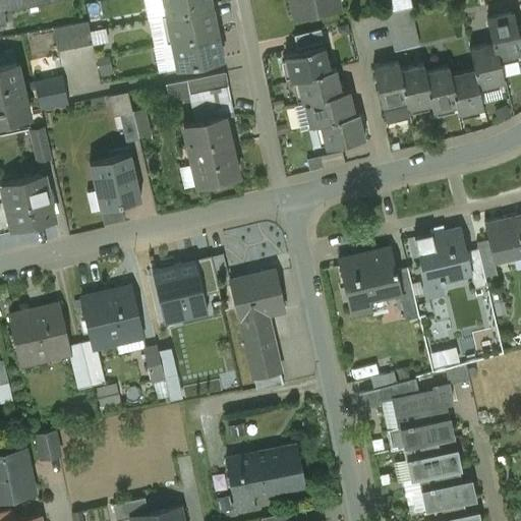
[(0,0),(0,24),(6,23),(4,12),(61,0),(0,0)]
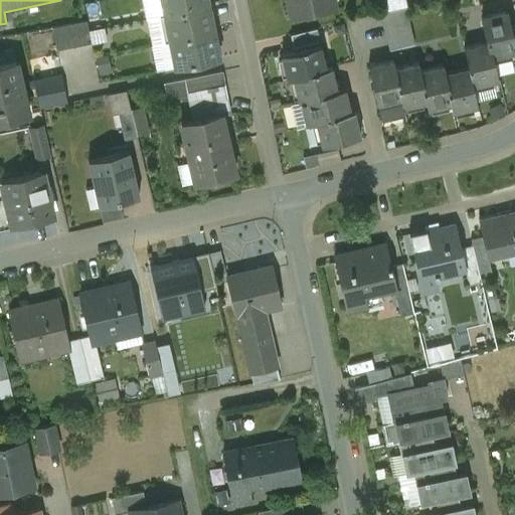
[(206,0),(162,0),(166,15),(207,7),(206,0)]
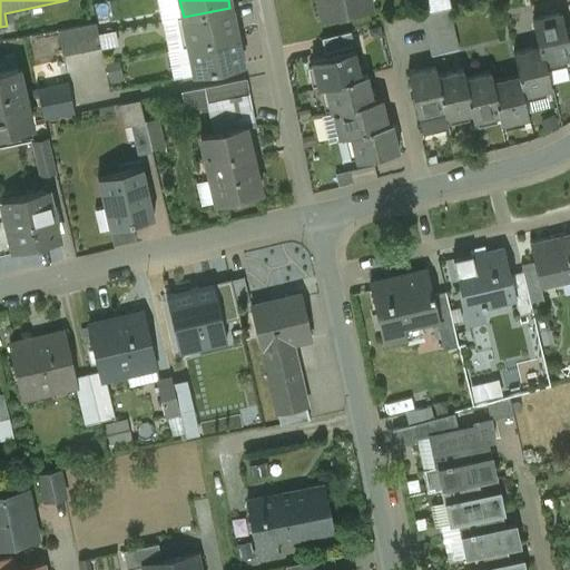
[(367,0),(317,0),(321,19),(370,9),(367,0)]
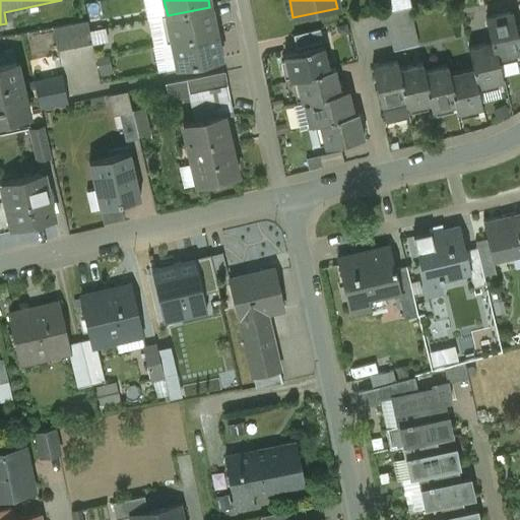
[(408,0),(386,0),(389,11),(410,6),(408,0)]
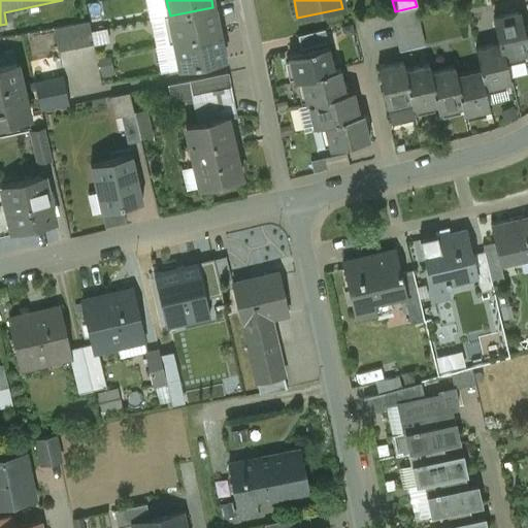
[(212,7),(170,15),(175,42),(219,33),(212,7)]
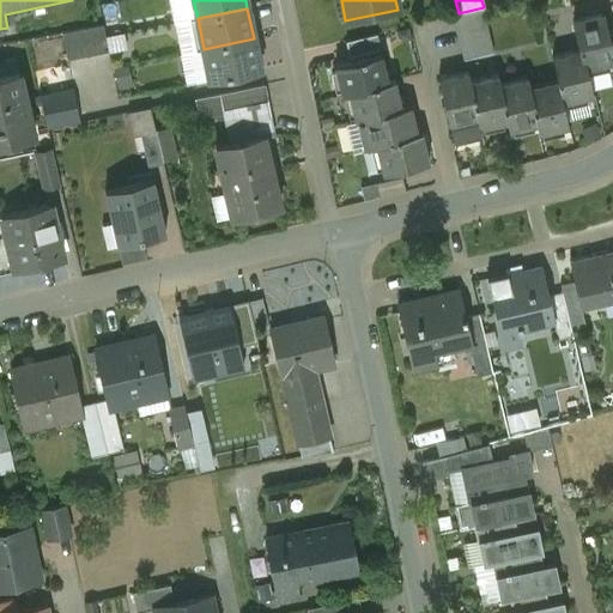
[(528,79),(501,85),(498,74),(471,82),(468,72),(438,78),(449,125),(474,119),(477,128),(479,128),(504,122),(507,132),(534,125),(536,134),(568,127),(562,103),(593,96),(588,74),(586,67),(612,61),(612,58),(607,34),(604,14),(574,22),(580,50),(553,58),(558,82),(530,87),(528,79)]
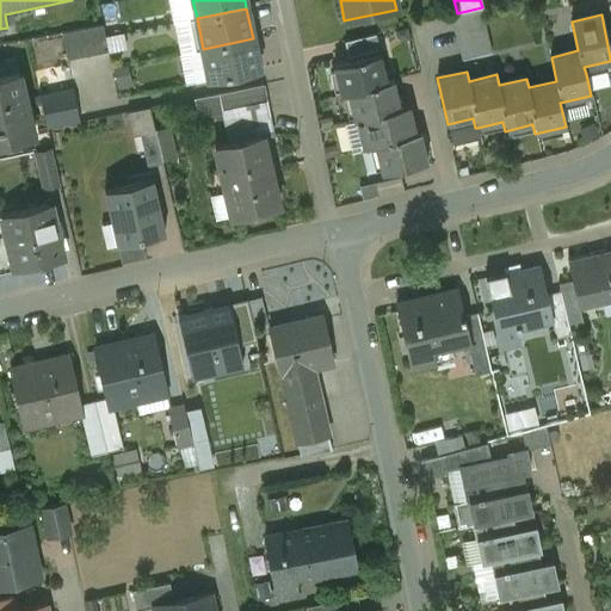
[(103,25),(90,28),(94,55),(109,51),(103,25)]
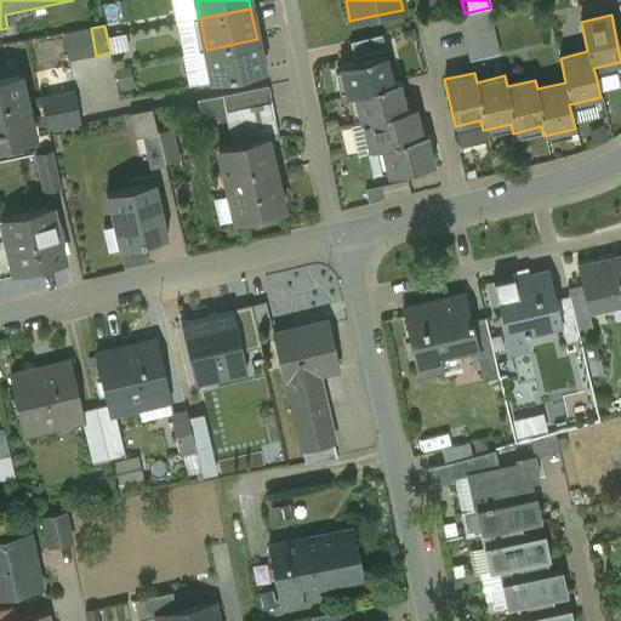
[(91,28),(77,30),(83,58),(96,56),(91,28)]
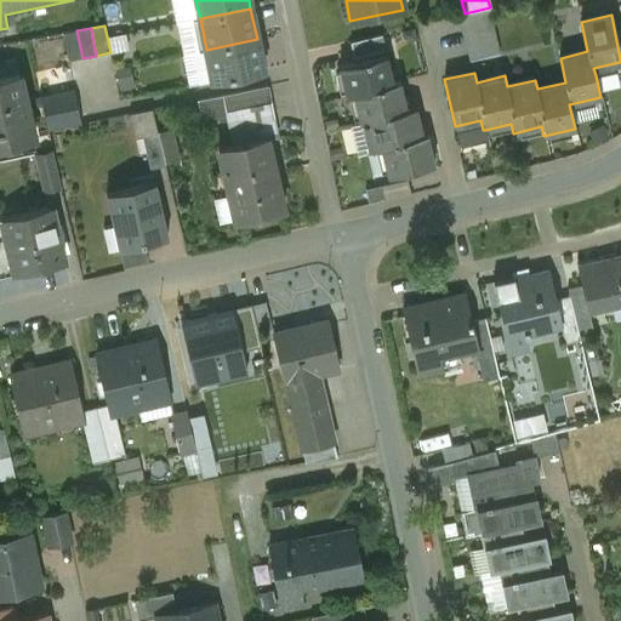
[(77,30),(63,34),(68,61),(83,58),(77,30)]
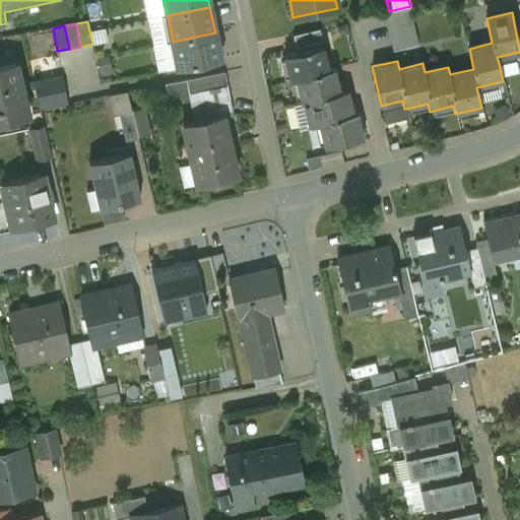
[(519,26),(515,28),(519,49),(519,52),(497,57),(499,63),(516,59),(517,65),(519,64),(519,26)]
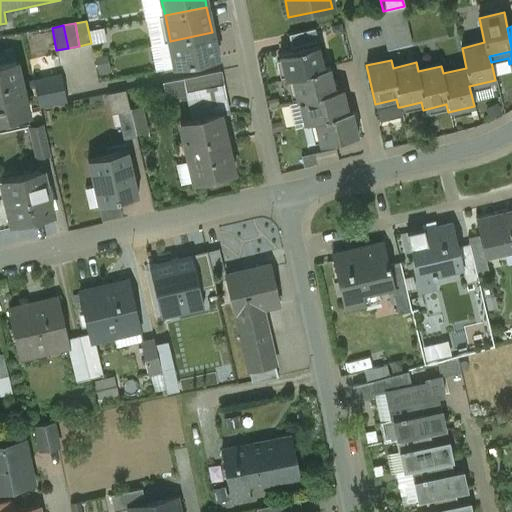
[(94,43),(109,40),(107,27),(91,29),(94,43)]
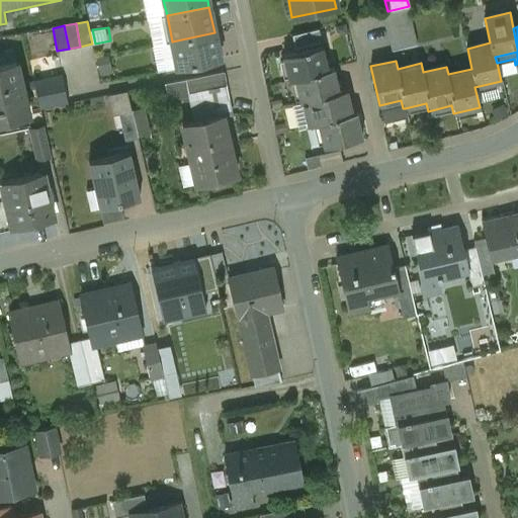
[(318,28),(291,34),(294,48),(321,41),(318,28)]
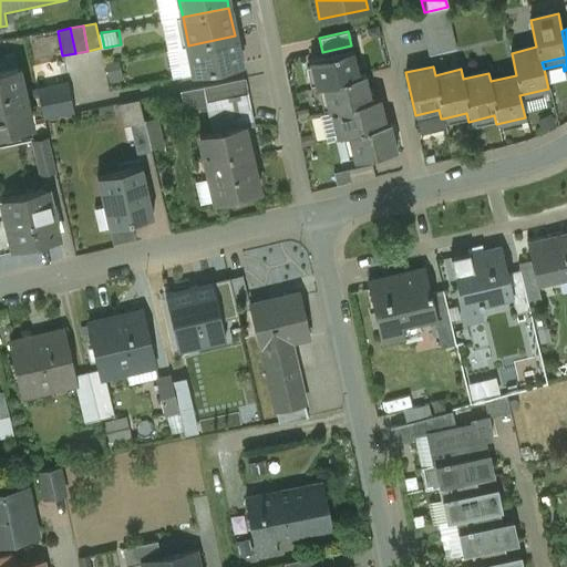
[(235,35),(188,45),(194,74),(240,64),(235,35)]
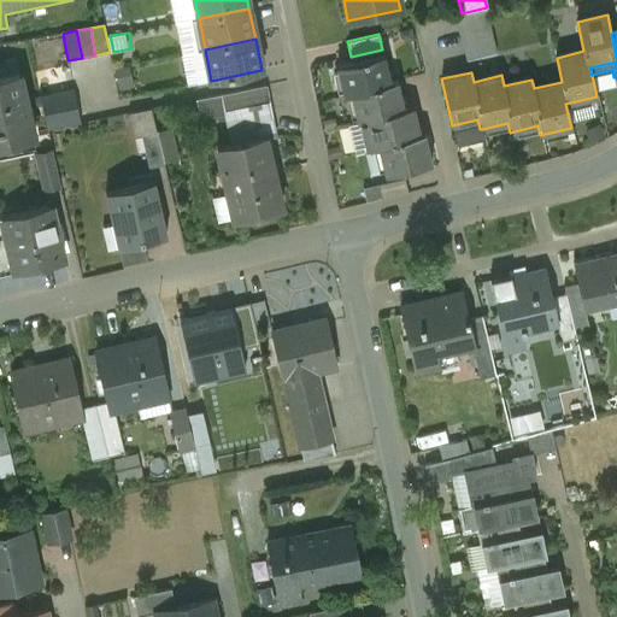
[(397,80),(389,81),(383,54),(336,65),(338,66),(339,66),(345,92),(344,92),(344,95),(353,93),(359,118),(351,121),(357,151),(378,146),(385,174),(430,163),(424,133),(417,134),(410,106),(404,109),(397,80)]
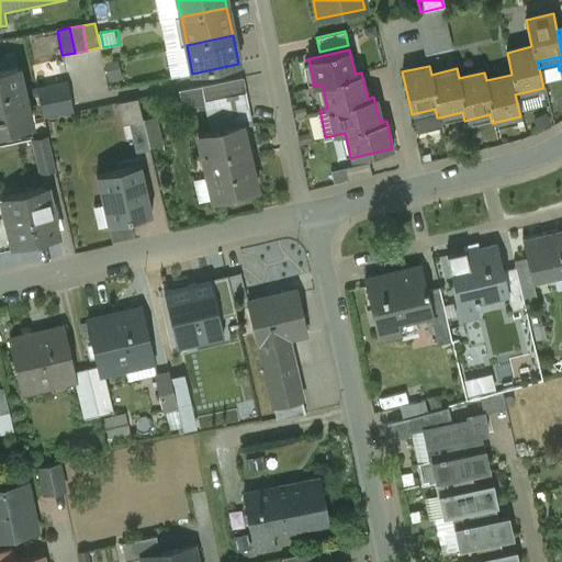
[(17,66),(0,69),(0,131),(31,124),(17,66)]
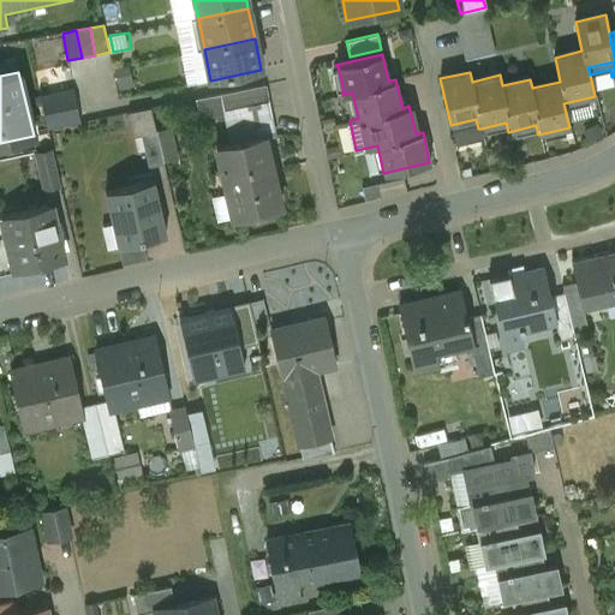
[(266,84),(221,94),(224,111),(268,101),(266,84)]
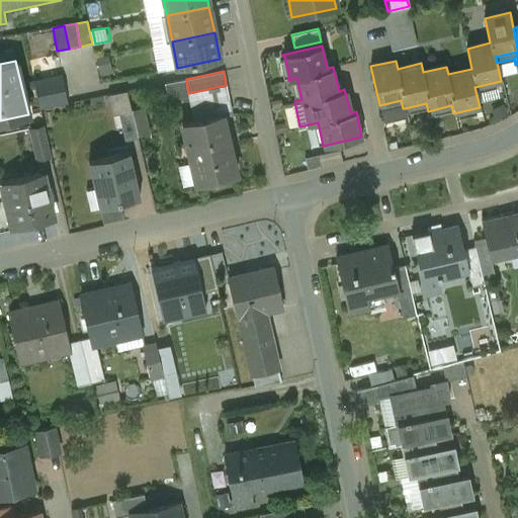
[(62,76),(33,81),(39,109),(68,103),(62,76)]
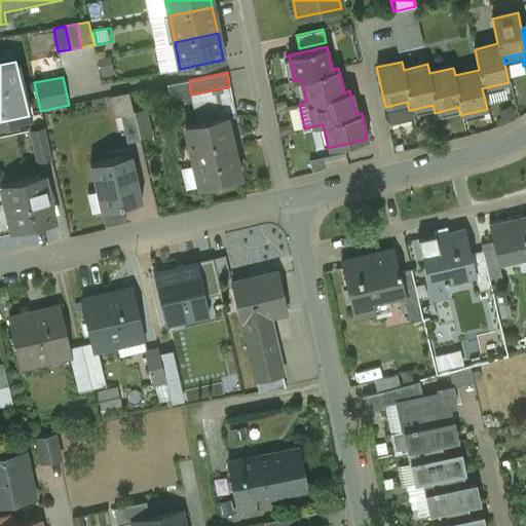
[(189,80),(167,84),(171,102),(192,98),(191,95),(189,80)]
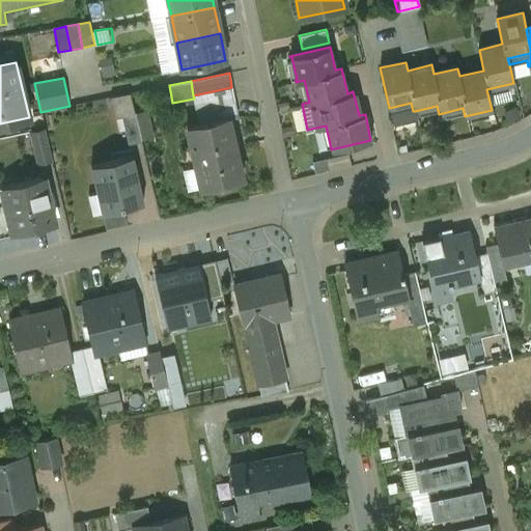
[(231,87),(193,95),(194,99),(199,123),(228,117),(228,118),(238,116),(231,87)]
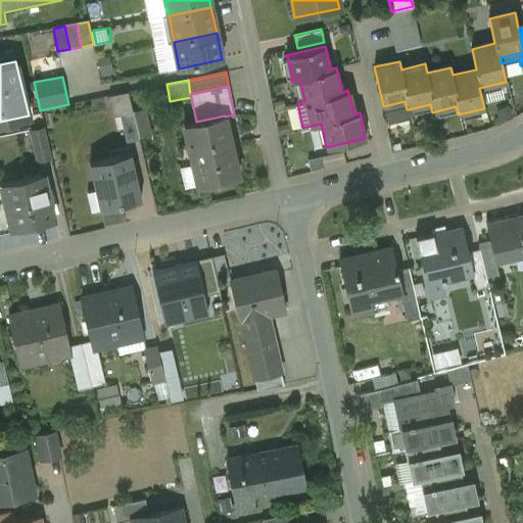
[(128,92),(107,96),(112,116),(117,114),(132,110),(128,92)]
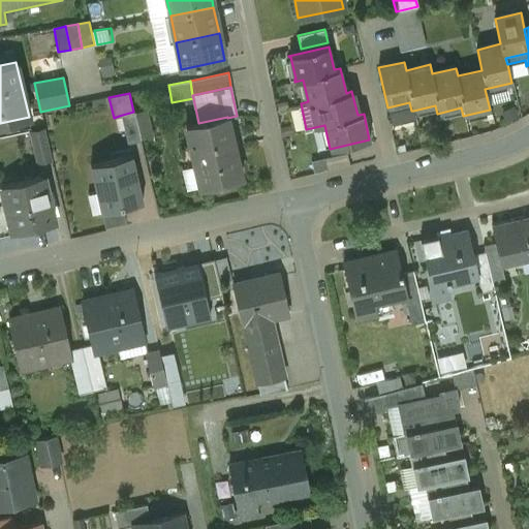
[(409,102),(387,107),(391,120),(414,114),(413,111),(411,111),(409,102)]
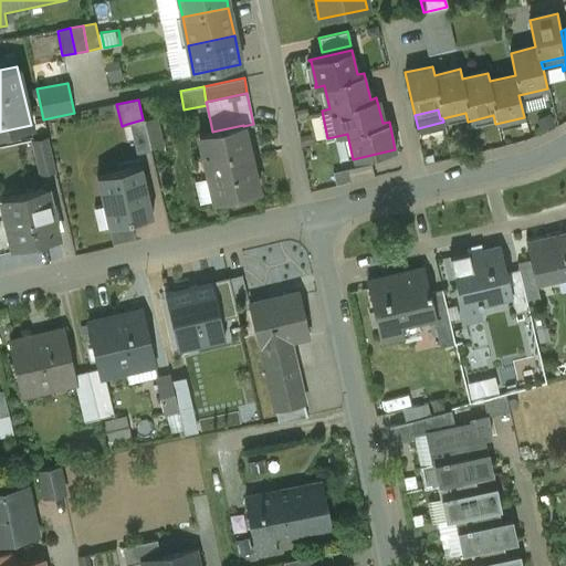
[(155,117),(143,119),(149,147),(161,145),(155,117)]
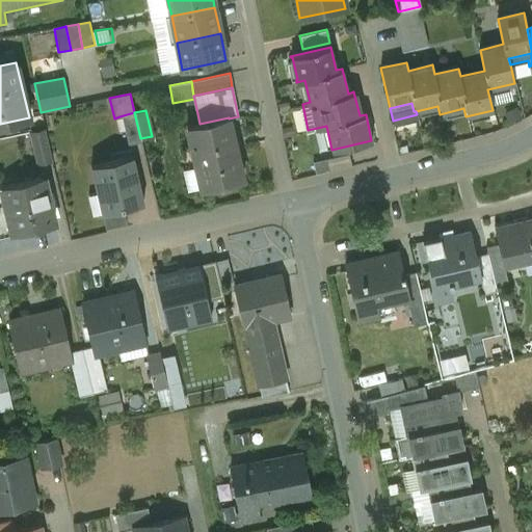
[(134,112),(120,116),(126,143),(141,139),(140,138),(134,112)]
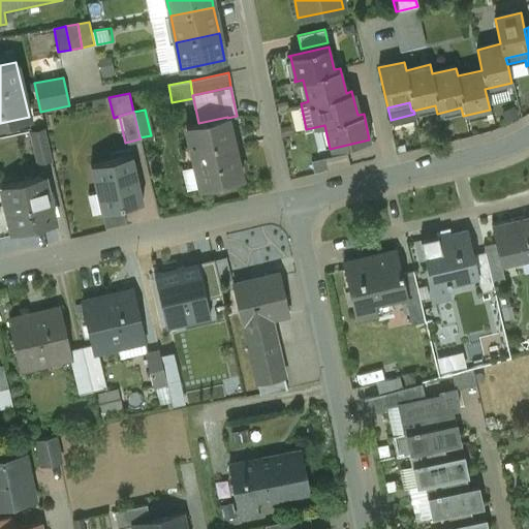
[(198,123),(186,126),(195,165),(200,164),(206,185),(200,186),(200,188),(242,179),(227,118),(227,117),(198,123)]
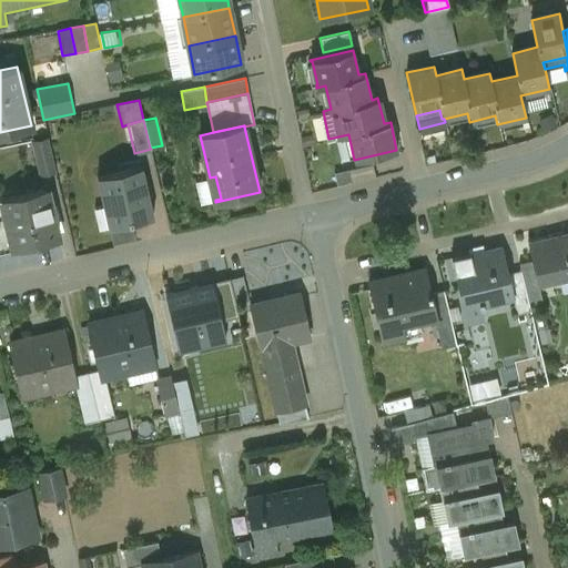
[(47,138),(33,142),(41,175),(56,172),(47,138)]
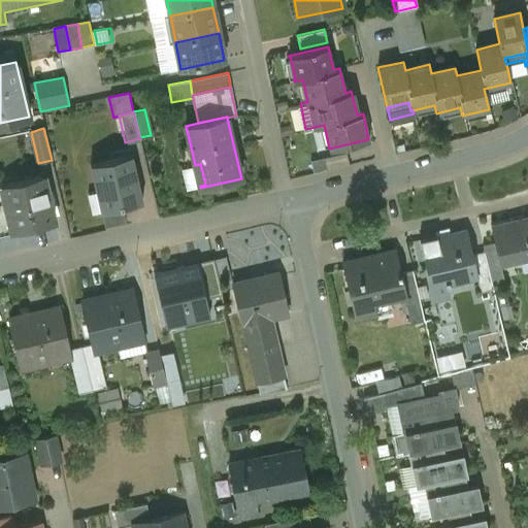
[(347,153),(324,158),(327,169),(350,164),(347,153)]
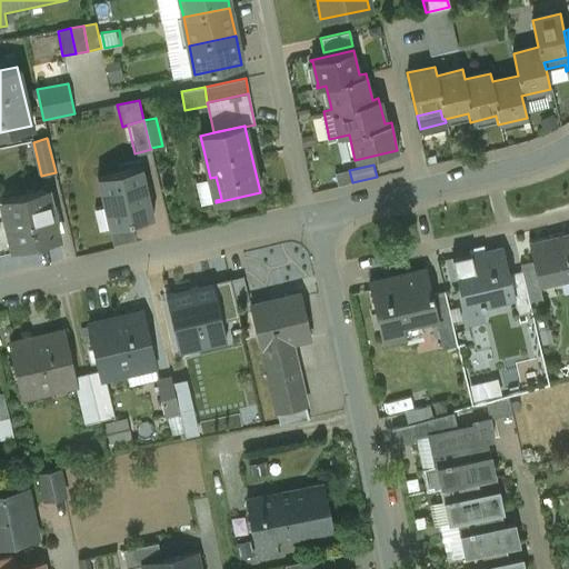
[(141,167),(97,177),(105,210),(109,209),(112,225),(108,226),(109,227),(131,222),(153,217),(141,167)]
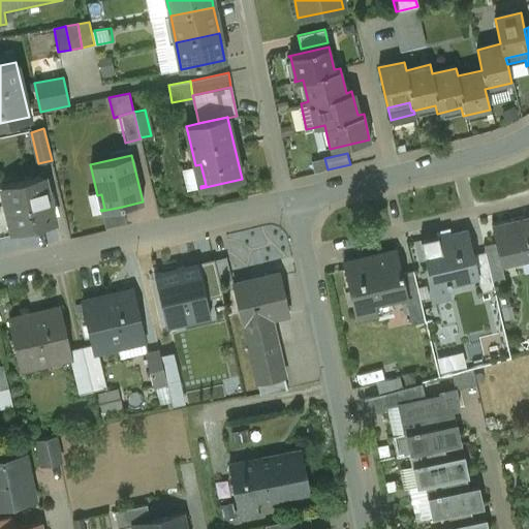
[(195,165),(182,169),(187,189),(200,186),(206,185),(200,164),(195,165)]
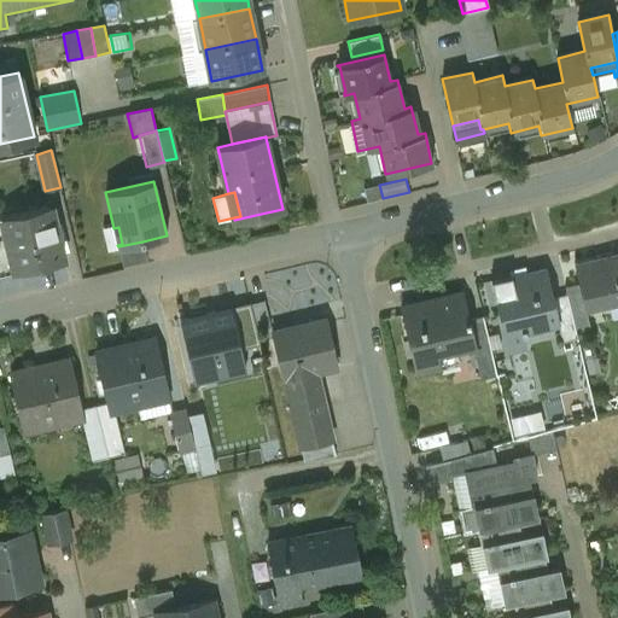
[(50,208),(1,219),(7,244),(0,245),(0,274),(62,260),(50,208)]
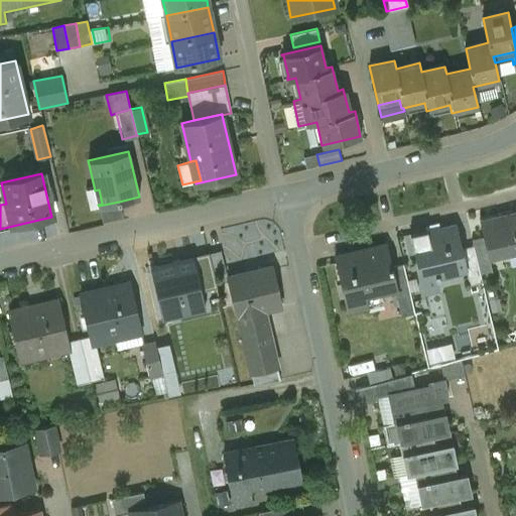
[(119,202),(99,206),(102,221),(122,216),(119,202)]
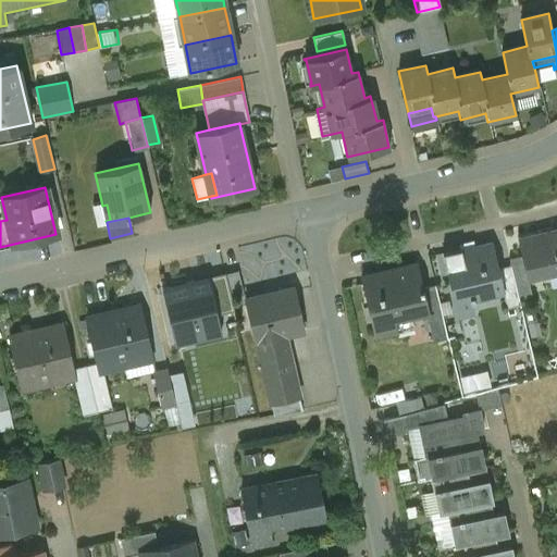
[(556,231),(537,235),(536,233),(518,237),(527,272),(556,263),(556,231)]
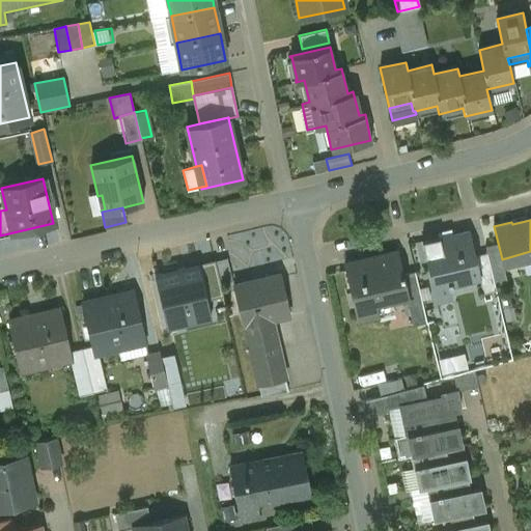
[(470,233),(441,241),(441,236),(423,241),(434,284),(476,275),(479,274),(475,255),(470,230),(469,230),(470,233)]
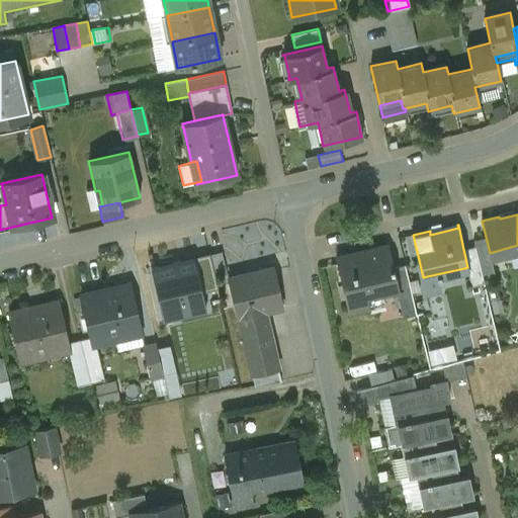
[(390,244),(363,251),(364,254),(338,260),(350,310),(369,306),(367,296),(383,292),(400,288),(395,267),(390,244)]
